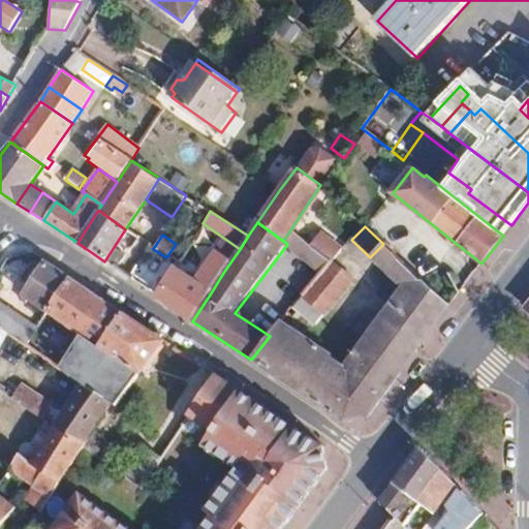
[(287,244),(285,247),(301,257),(310,246),(296,235),(287,244)]
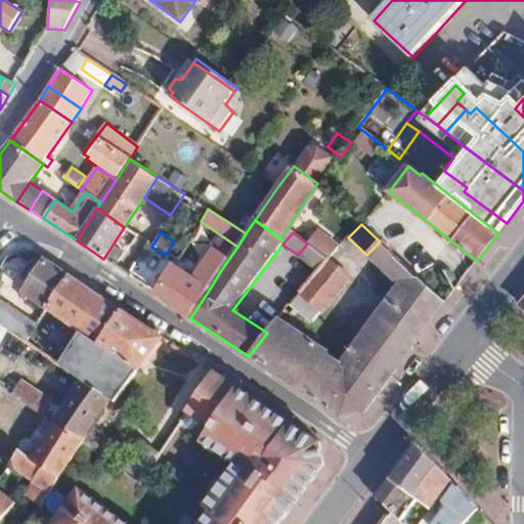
[(318,233),(309,245),(328,259),(329,260),(338,248),(318,233)]
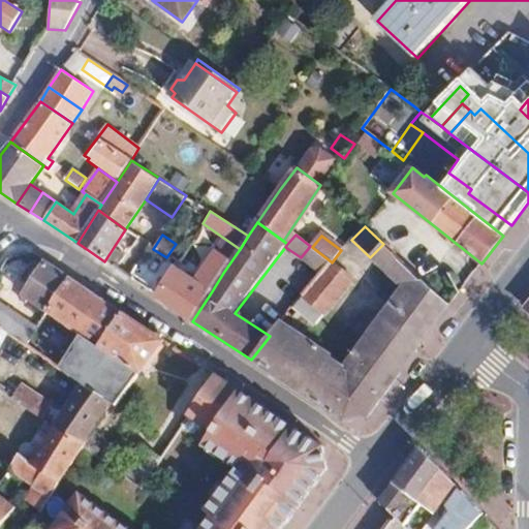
[(433,330),(452,305),(403,262),(383,244),(370,257),(404,289),(350,364),(360,371),(356,375),(331,359),(333,356),(282,321),(270,336),(251,360),(331,413),(343,422),(355,421),(367,418),(387,392),(395,382),(396,379),(414,354),(433,330)]
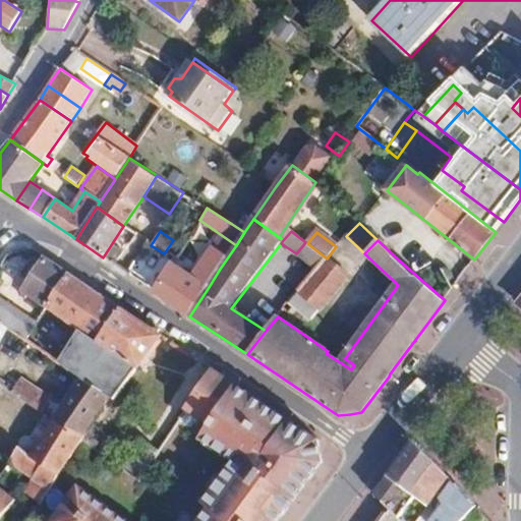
[(305,242),(296,253),(315,270),(326,257),(307,243),(305,242)]
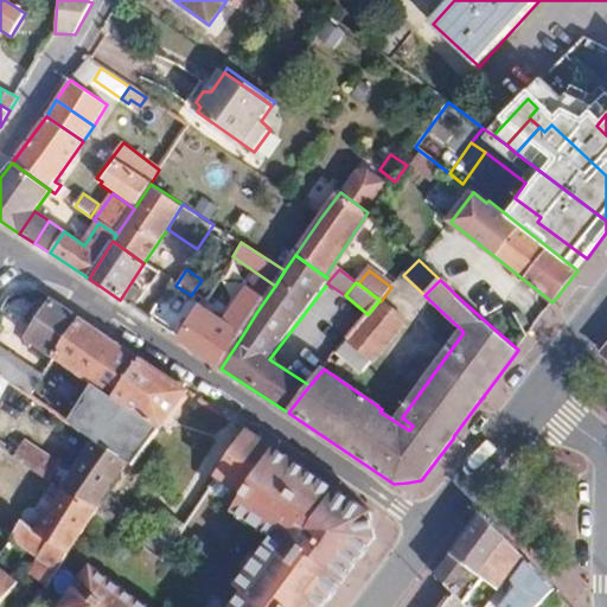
[(379,300),(368,314),(337,355),(342,359),(345,359),(363,372),(404,319),(381,301),(379,300)]
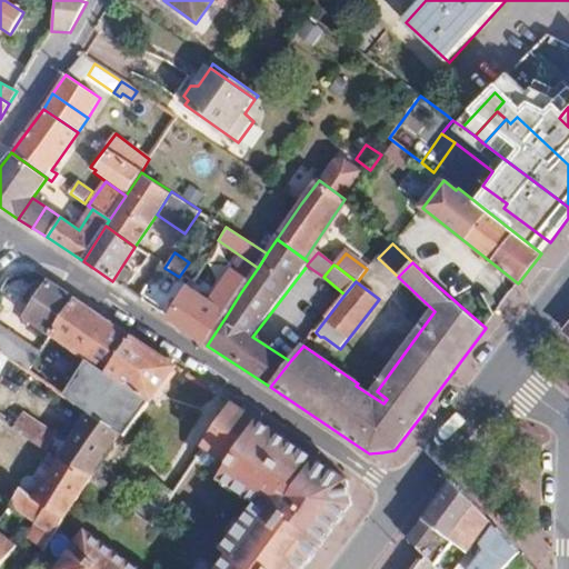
[(51,336),(73,300),(49,282),(43,290),(32,306),(21,323),(27,327),(30,322),(51,336)]
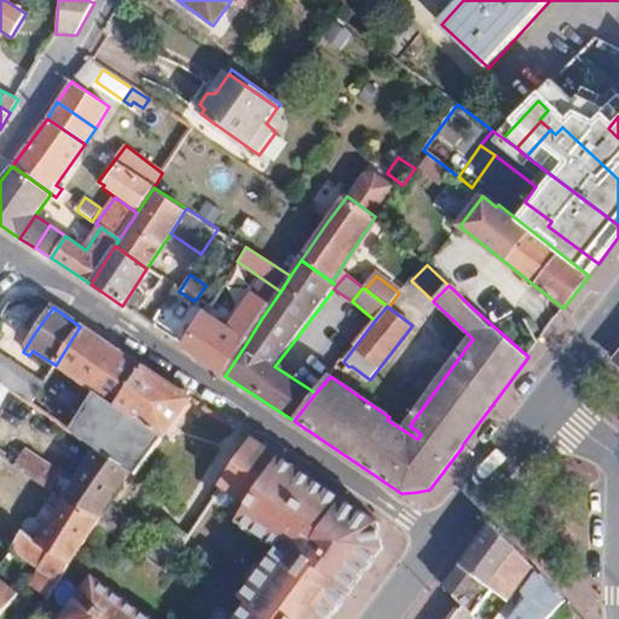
[(244,307),(227,328),(248,341),(261,319),(244,307)]
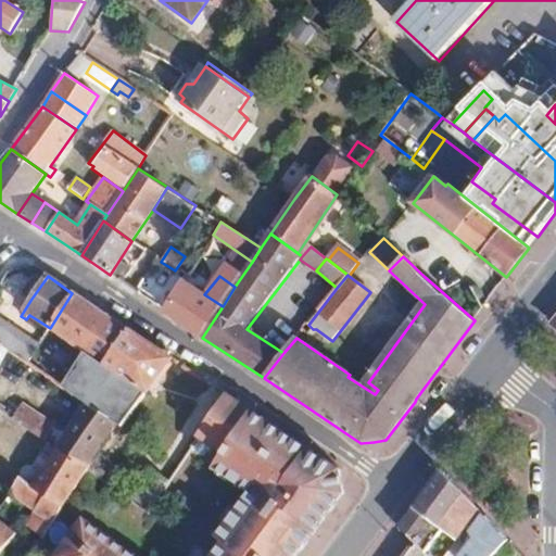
[(26,295),(32,299),(42,283),(36,280),(26,295)]
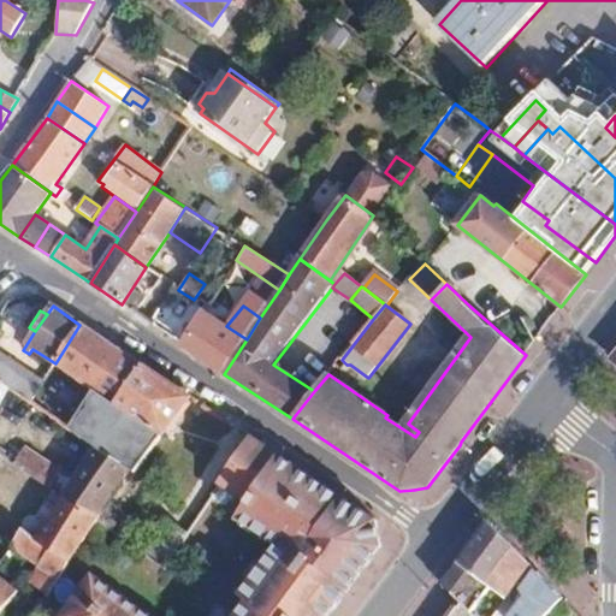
[(247,339),(226,326),(205,312),(183,345),(224,374),(247,339)]
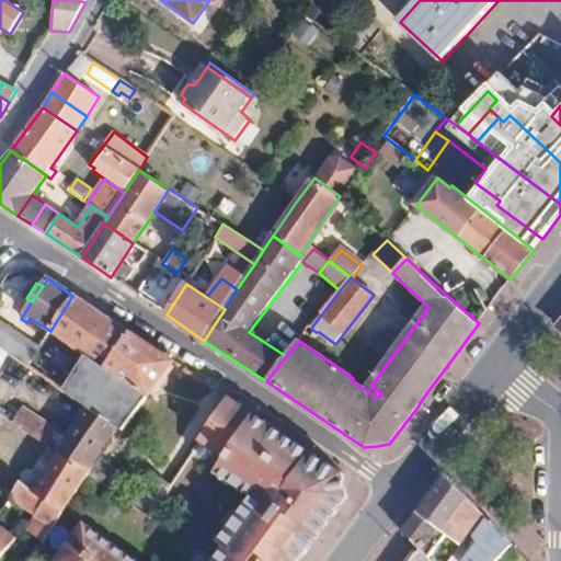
[(50,331),(105,367),(129,333),(72,296),(50,331)]
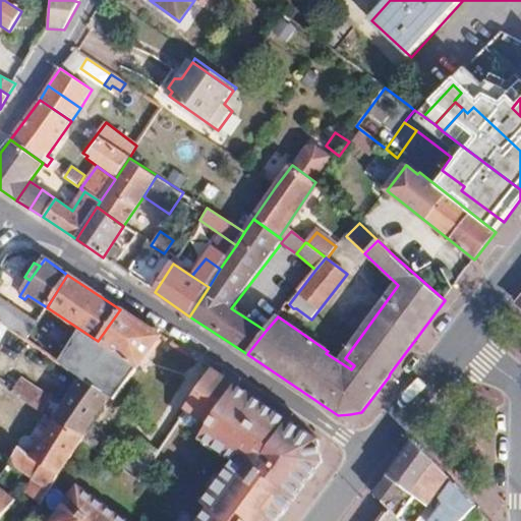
[(0,296),(0,321),(7,327),(25,339),(37,322),(0,296)]
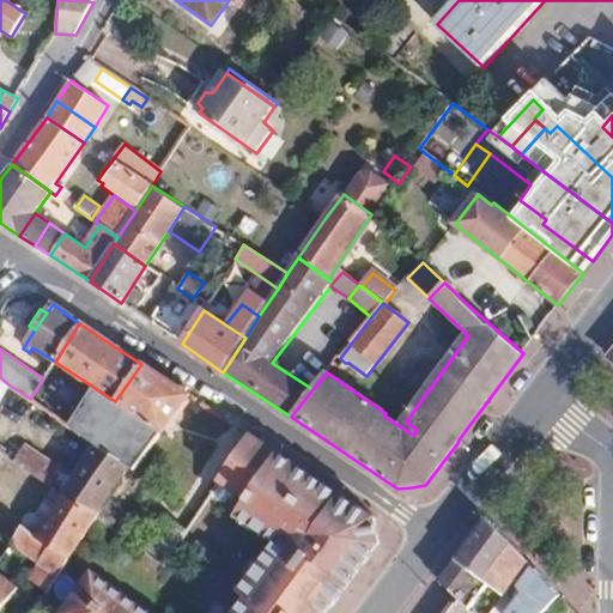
[(149,451),(189,396),(141,364),(115,401),(122,406),(95,447),(131,468),(144,448),(149,451)]
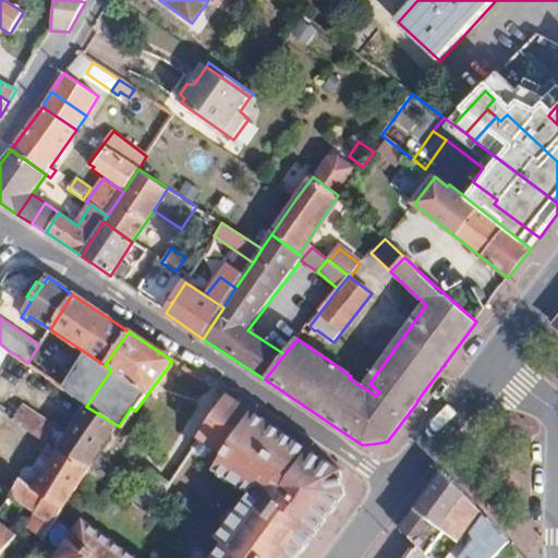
[(343,472),(228,398),(199,438),(226,457),(216,469),(249,493),(210,555),(213,557),(101,557),(87,547),(77,557),(299,557),(304,550),(334,511),(346,496),(343,472)]
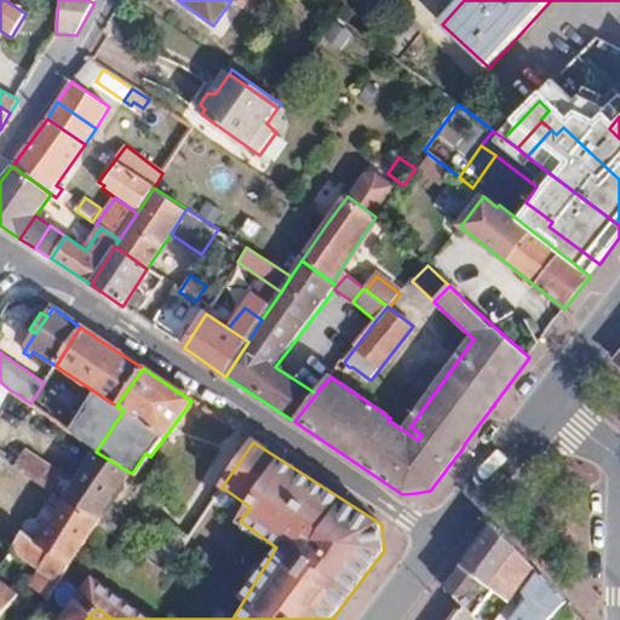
[(27,451),(16,468),(40,483),(51,468),(27,451)]
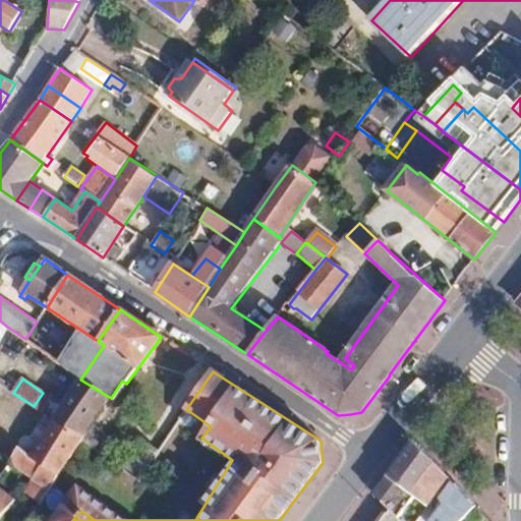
[(83,440),(93,426),(111,398),(80,380),(54,419),(83,440)]
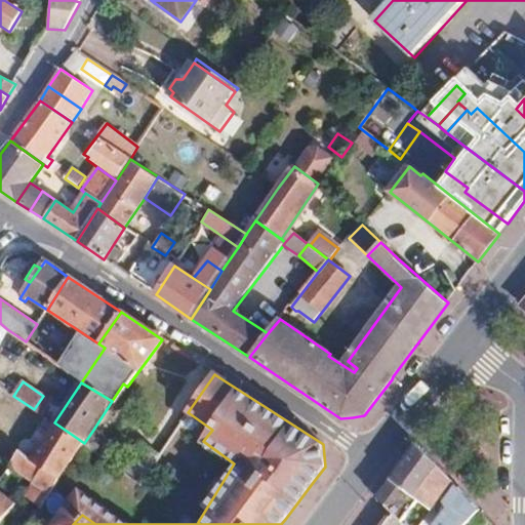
[(84,443),(54,422),(21,475),(32,483),(49,494),(84,443)]
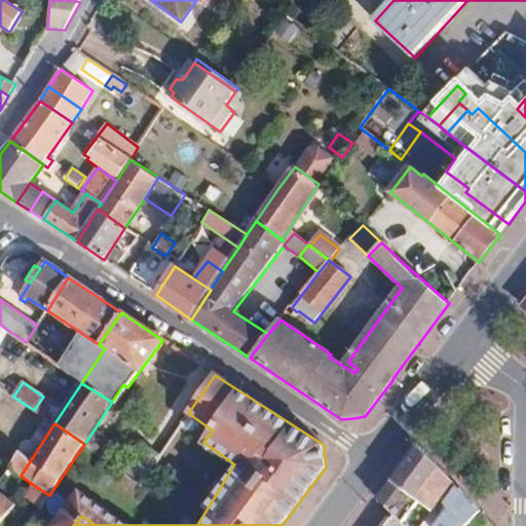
[(84,444),(96,451),(104,439),(94,430),(84,444)]
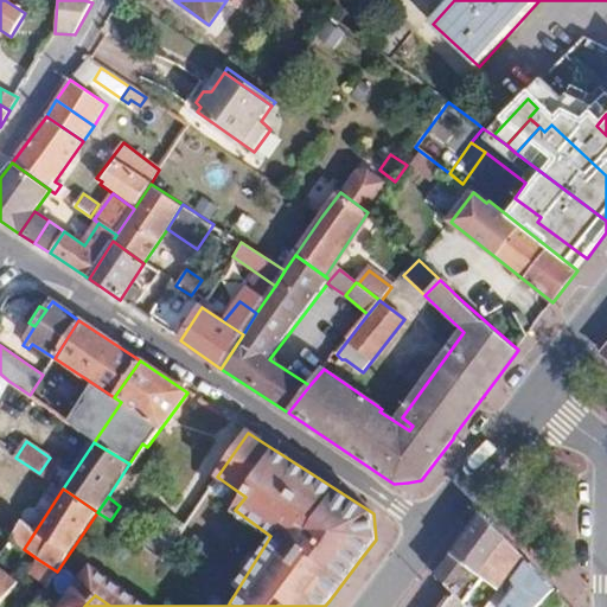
[(163,510),(140,542),(163,558),(185,525),(163,510)]
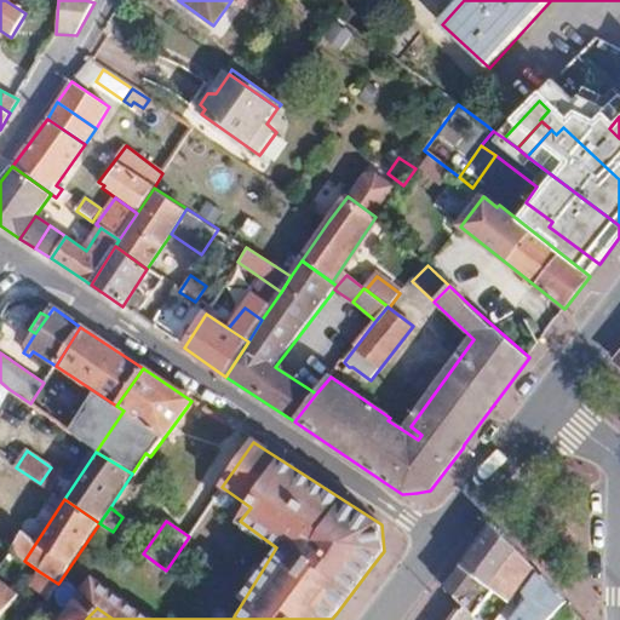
[(484,535),(446,589),(466,608),(472,614),(492,589),(509,602),(518,589),(534,568),(493,524),(484,535)]
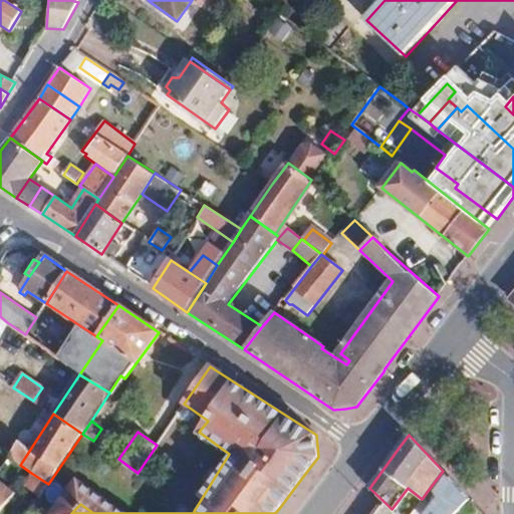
[(439,498),(453,482),(443,471),(430,488),(439,498)]
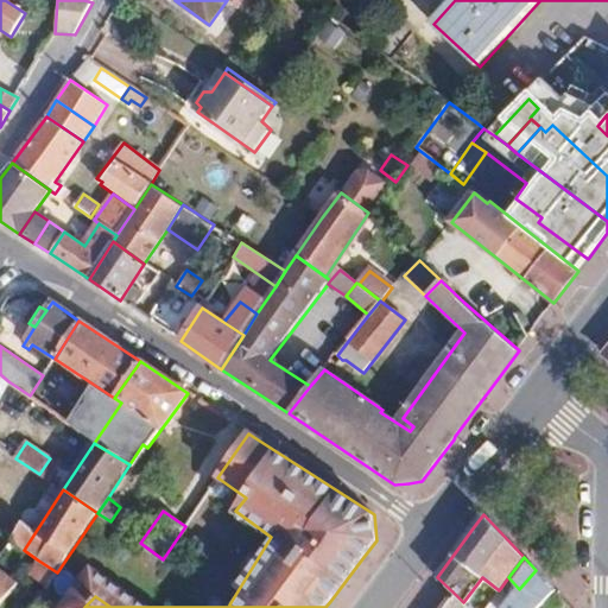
[(57,572),(37,559),(27,574),(48,588),(57,572)]
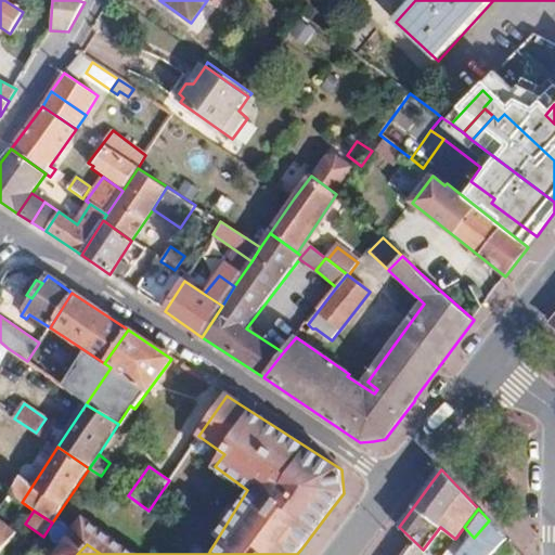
[(0,550),(14,532),(0,520),(0,550)]
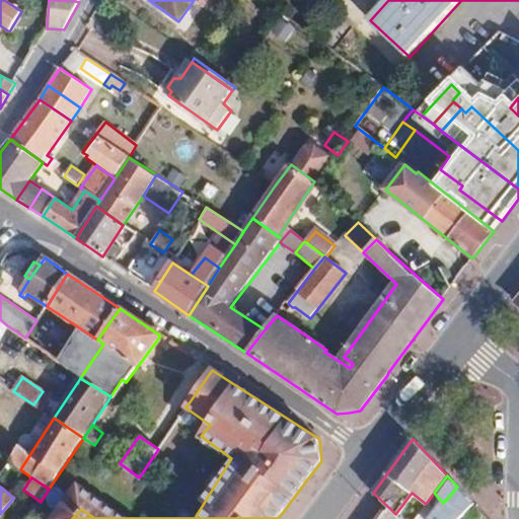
[(458,518),(474,504),(457,487),(443,503),(428,518),(458,518)]
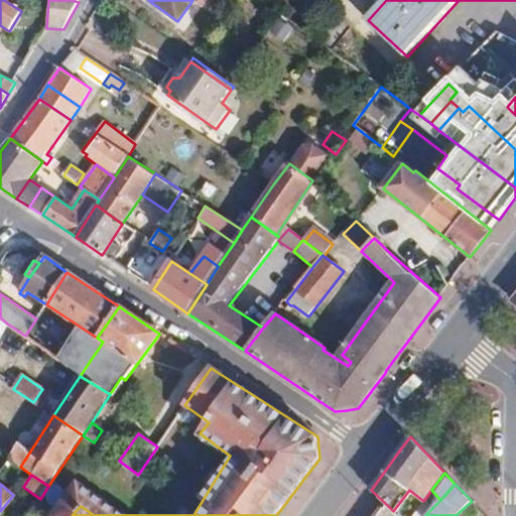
[(397,515),(393,511),(388,506),(386,509),(384,507),(377,515),(397,515)]
